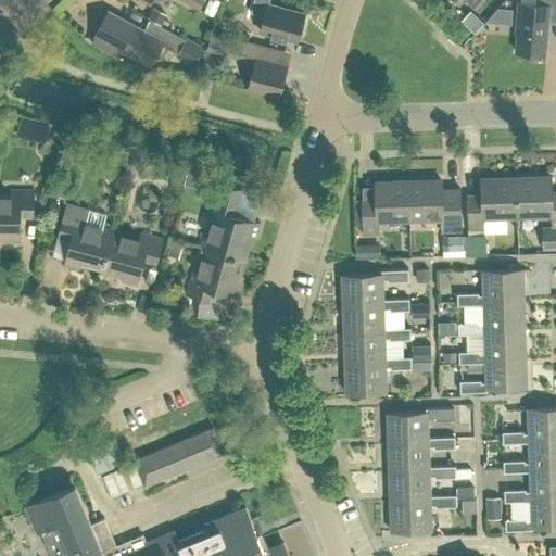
[(262,30),(300,39),(306,12),(270,2),(270,0),(254,0),(252,11),(265,14),(262,30)]
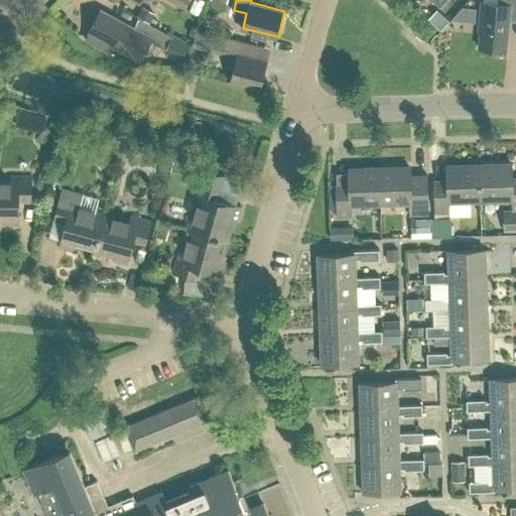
[(509,20),(515,20),(515,0),(497,0),(497,2),(481,0),(478,30),(481,30),(480,46),(506,49),(509,20)]
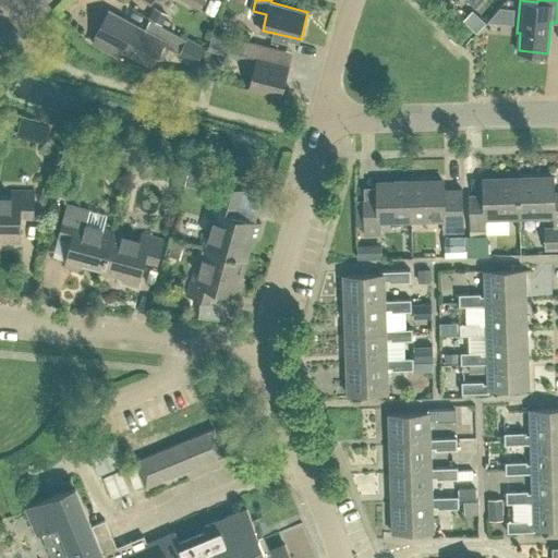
[(162,23),(168,12),(154,4),(148,15),(162,23)]
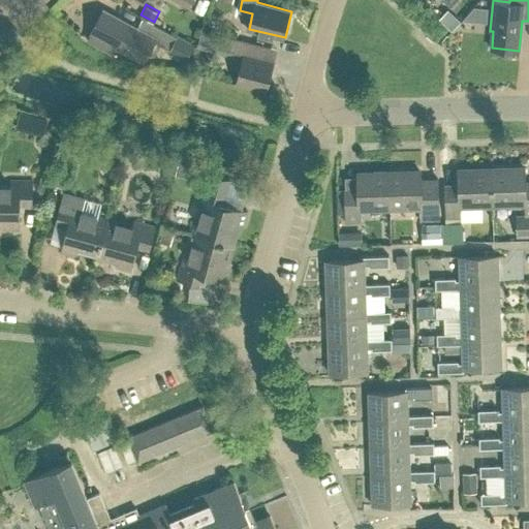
[(473,6),(462,20),(487,22),(488,7),(473,6)]
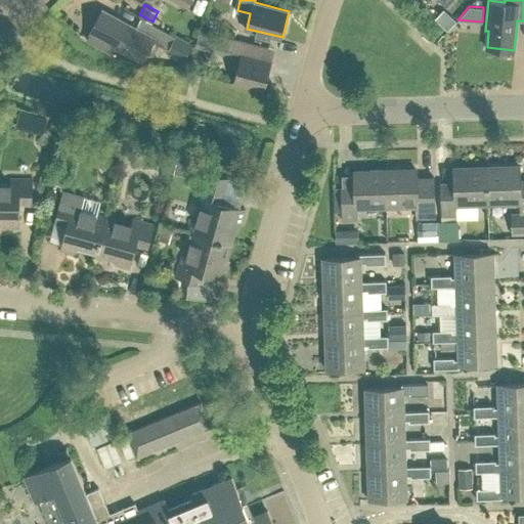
[(90,33),(87,39),(110,51),(114,45),(141,59),(151,40),(168,48),(175,35),(141,17),(136,27),(101,9),(89,32),(90,33)]
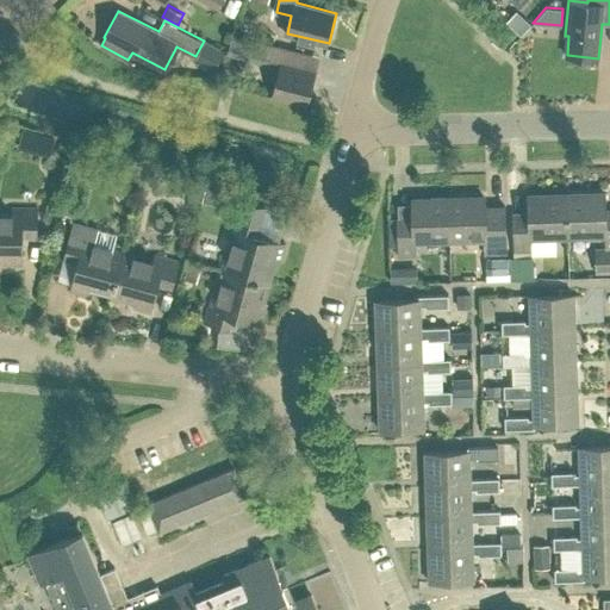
[(309,105),(317,70),(294,64),(298,51),(232,33),(229,48),(282,62),(274,95),(309,105)]
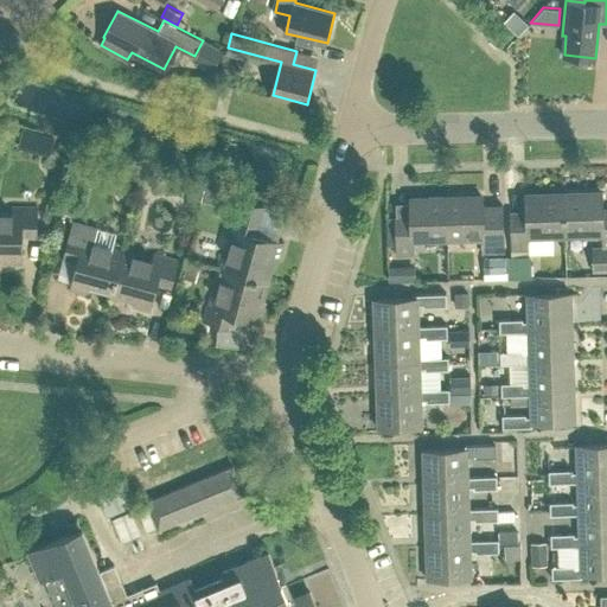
[(42,139),(38,152),(49,154),(52,141),(53,138),(55,136),(43,133),(43,135),(42,139)]
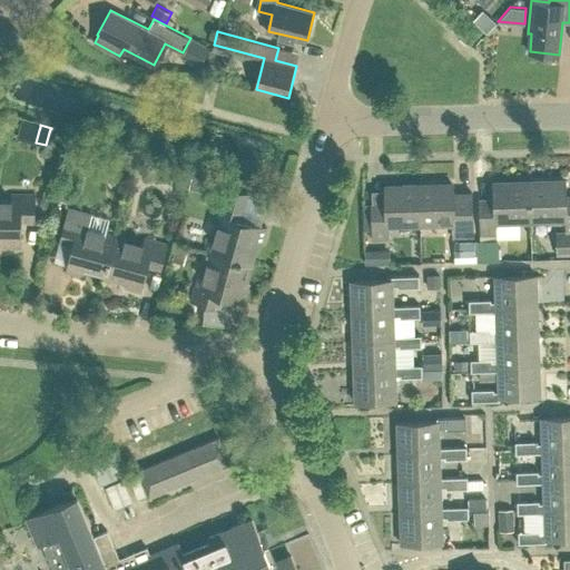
[(188,187),(199,190),(204,177),(193,174),(188,187)]
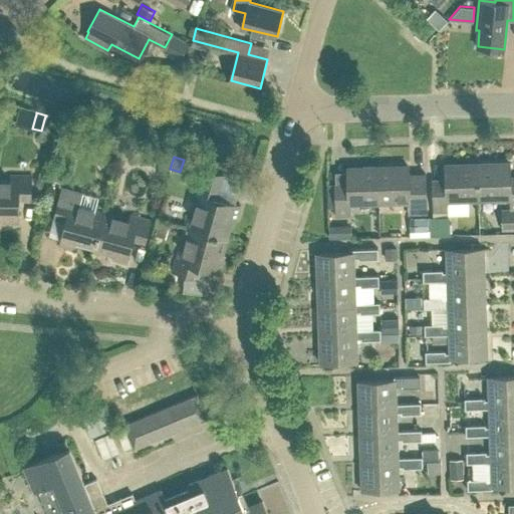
[(476,163),(477,200),(507,199),(508,210),(499,211),(500,230),(513,229),(513,177),(507,178),(506,162),(476,163)]
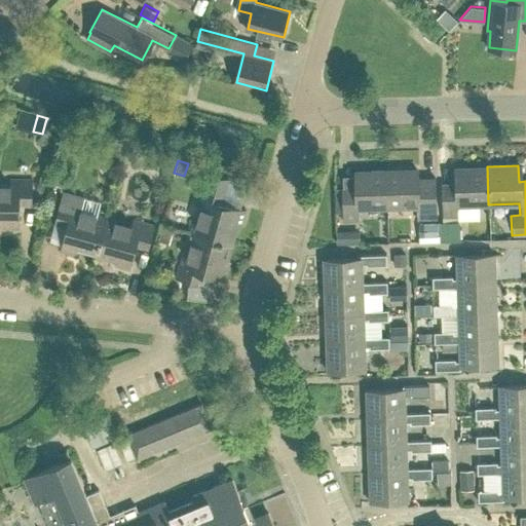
[(456,205),(488,204),(487,166),(453,167),(454,184),(441,184),(442,218),(456,218),(456,205)]
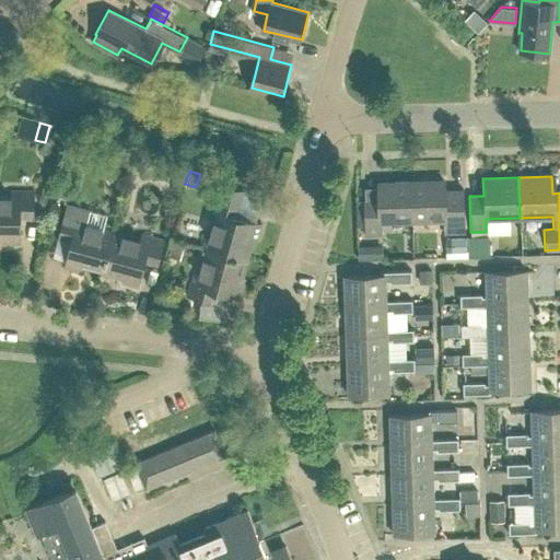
[(411,221),(409,181),(375,182),(375,199),(362,199),(363,235),(380,235),(380,222),(411,221)]
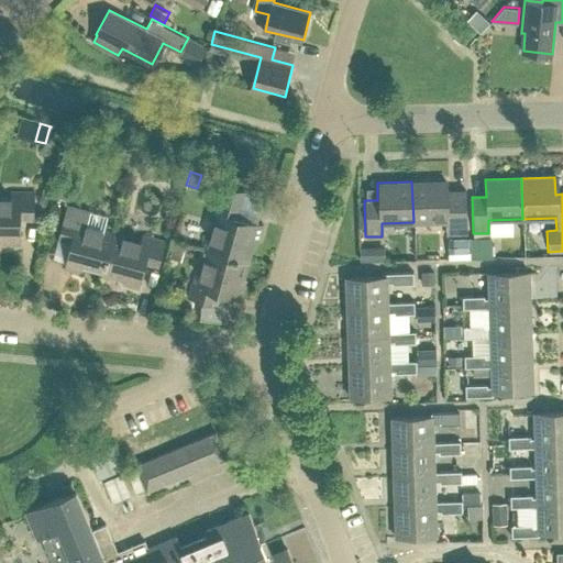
[(411,181),(414,222),(444,221),(445,234),(467,233),(466,188),(444,189),(444,181),(411,181)]
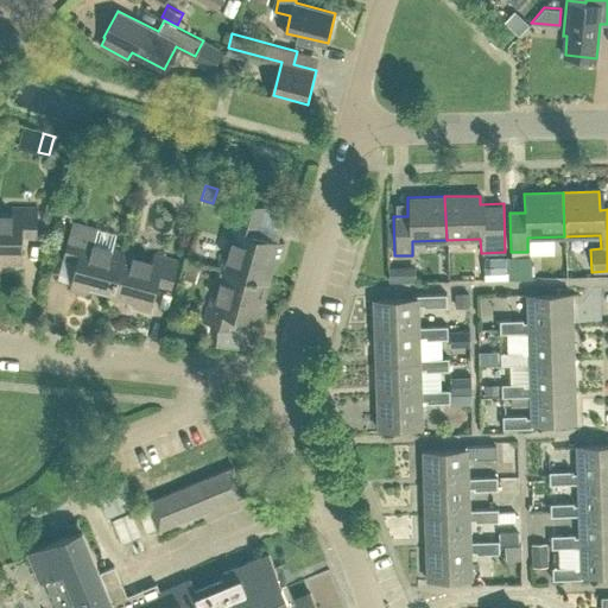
[(222,257),(219,267),(270,282),(274,261),(279,263),(285,242),(258,235),(266,204),(239,197),(227,239),(234,240),(228,259),(222,257)]
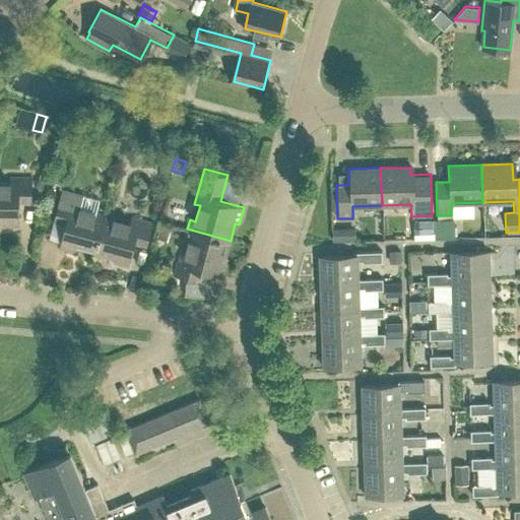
[(0,221),(3,222),(3,225),(19,225),(19,201),(33,201),(33,177),(11,177),(10,182),(0,181),(0,221)]
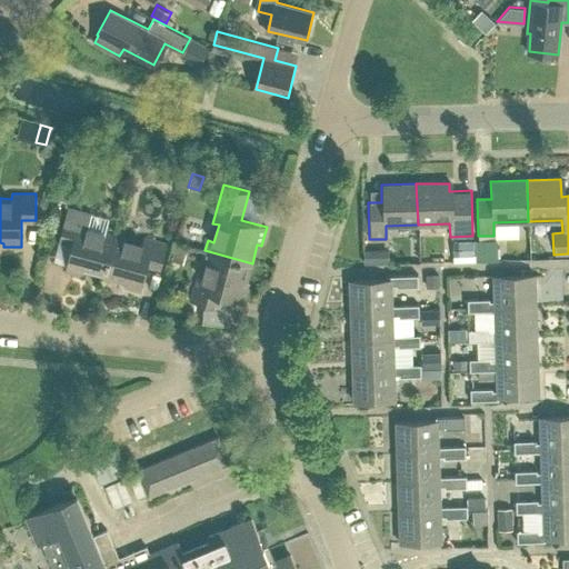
[(67,216),(60,241),(73,246),(66,271),(82,276),(83,272),(103,278),(117,230),(107,227),(106,233),(89,228),(92,212),(69,206),(67,216)]
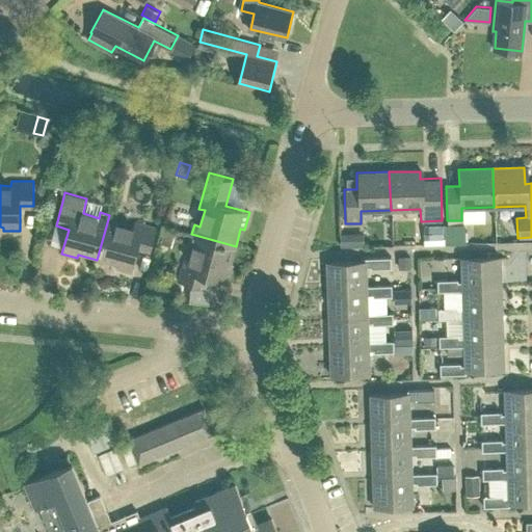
[(109,215),(97,260),(117,265),(116,268),(132,272),(138,248),(150,251),(157,228),(135,222),(134,228),(117,223),(118,217),(109,215)]
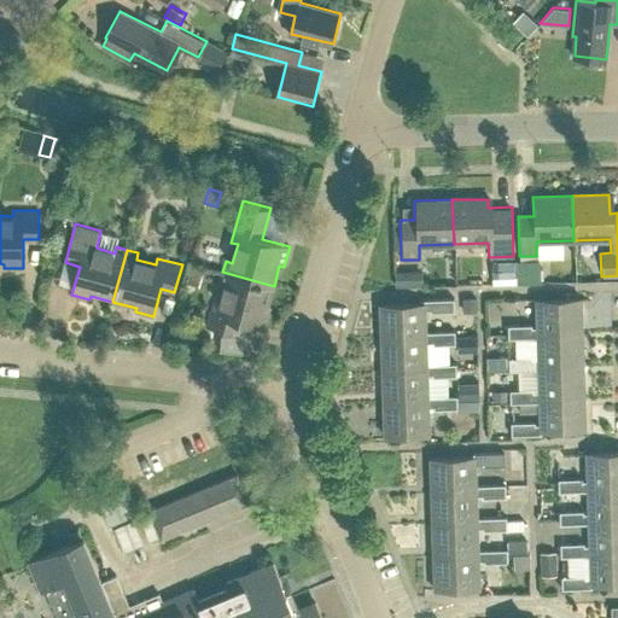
[(499,277),(514,277),(514,260),(499,261),(499,277)]
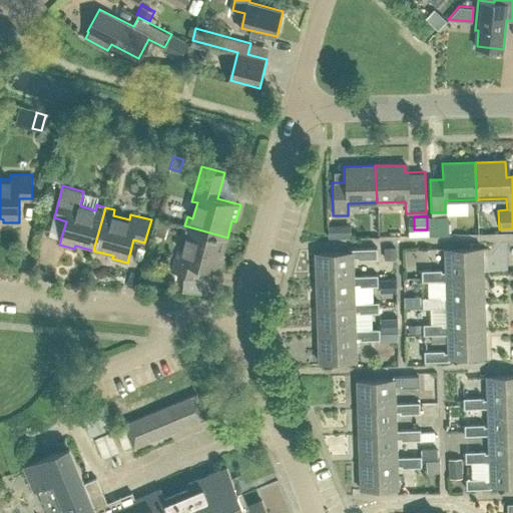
[(447,215),(429,216),(430,233),(448,232),(447,215)]
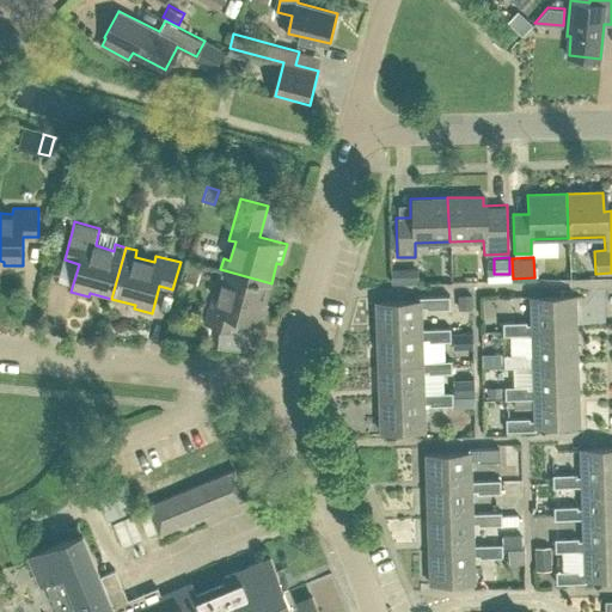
[(197,285),(201,267),(189,264),(184,282),(197,285)]
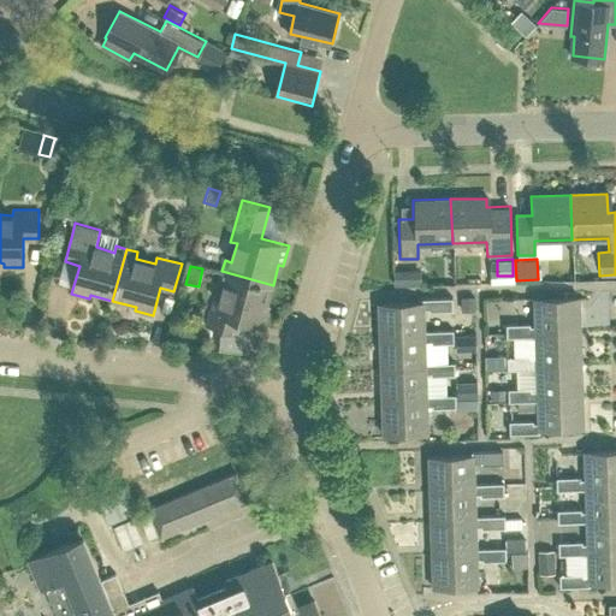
[(395,285),(408,285),(408,270),(395,270),(395,285)]
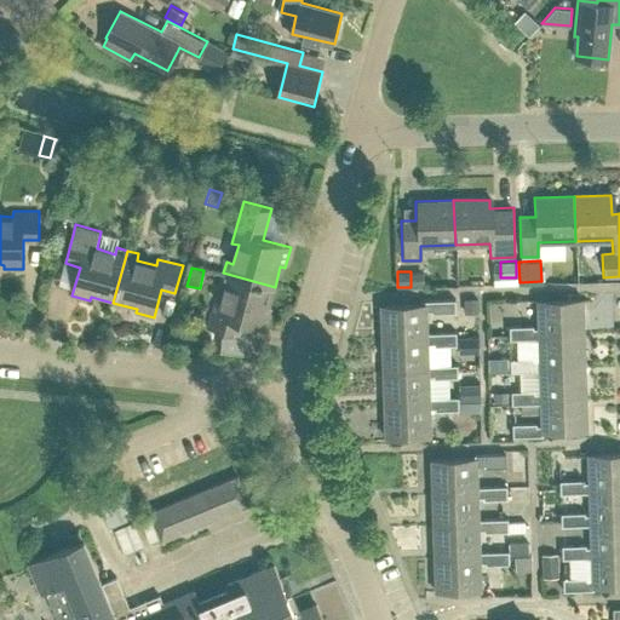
[(275,287),(223,273),(220,285),(228,286),(222,305),(216,303),(208,328),(236,336),(240,321),(268,329),(274,309),(269,308),(275,287)]
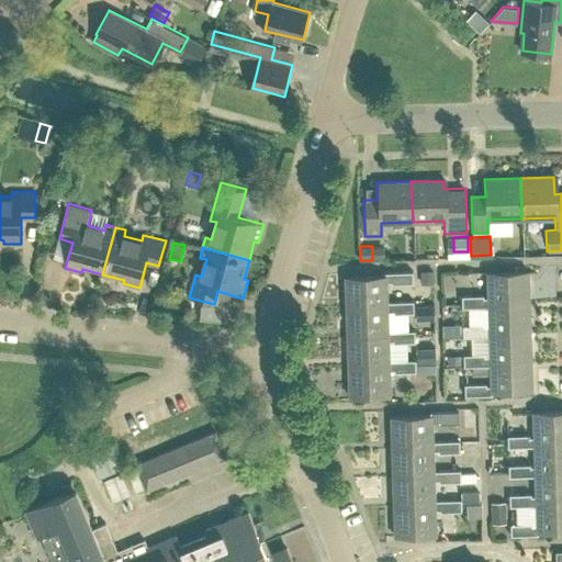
[(420,282),(434,282),(434,270),(420,270),(420,282)]
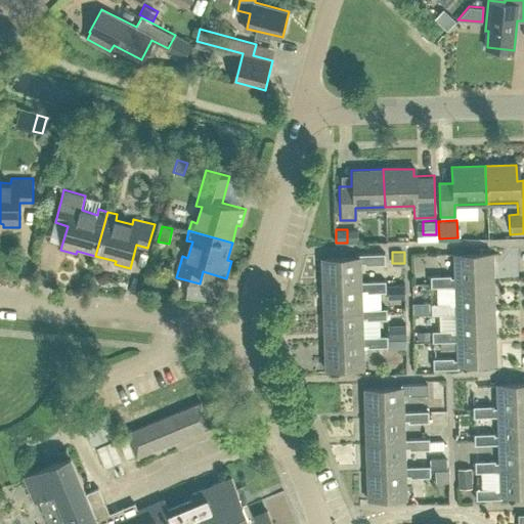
[(322,259),(323,287),(361,285),(361,281),(361,263),(365,262),(365,264),(385,263),(385,253),(359,254),(359,257),(322,259)]
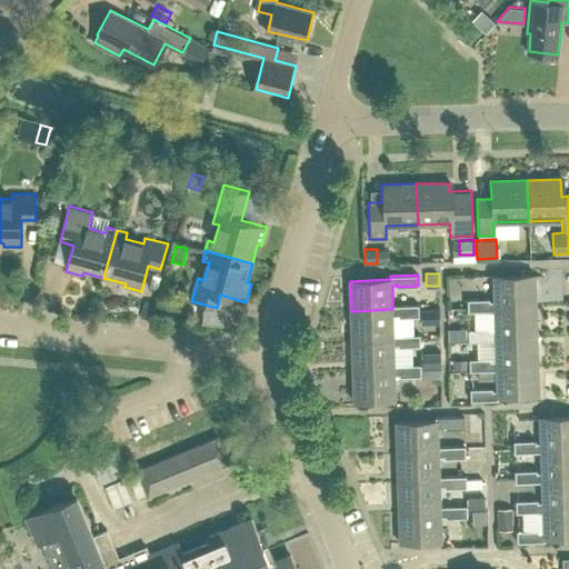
[(493,277),(495,300),(489,300),(489,298),(468,299),(468,310),(475,310),(495,309),(495,307),(536,305),(535,275),(493,277)]
